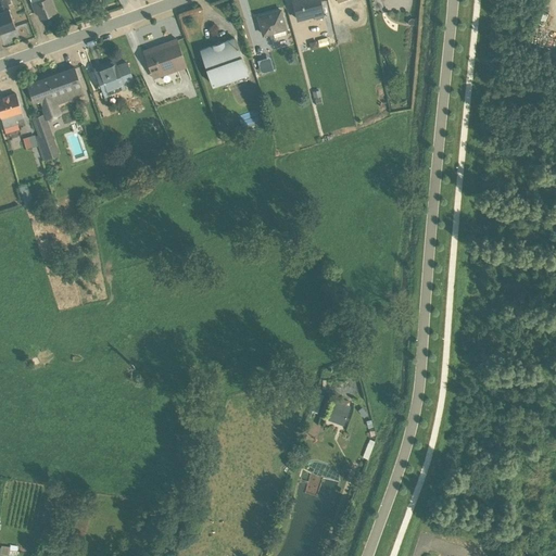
[(0,0),(0,33),(14,27),(4,0),(0,0)]
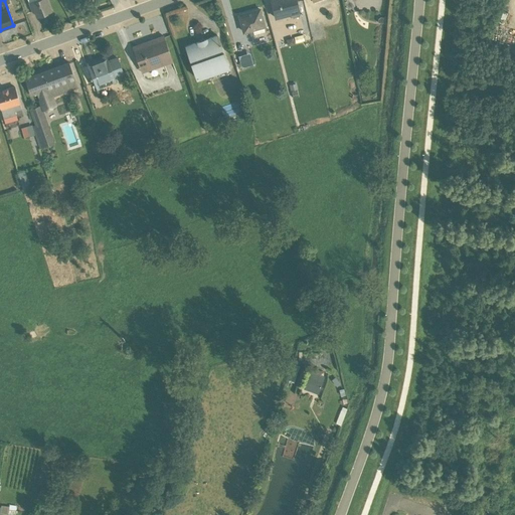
[(45,0),(27,0),(32,12),(34,11),(36,17),(50,11),(45,0)]
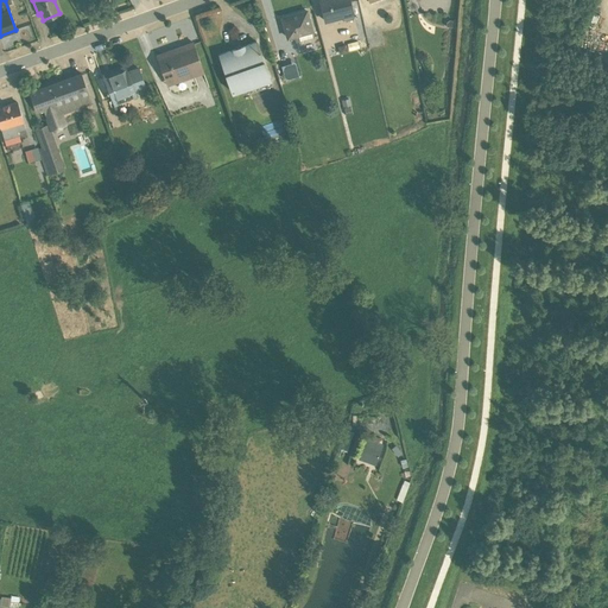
[(348,0),(318,0),(324,23),(342,18),(343,23),(353,20),(352,16),(353,16),(348,0)]
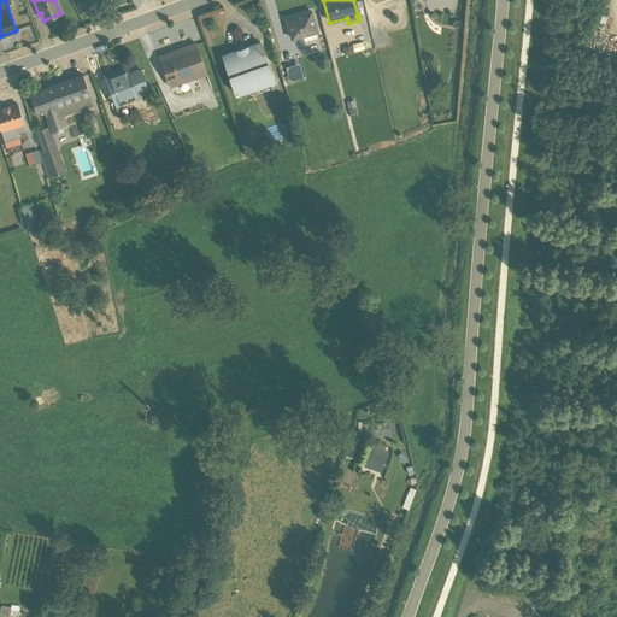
[(297,43),(318,37),(310,12),(286,18),(293,40),(295,40),(297,43)]
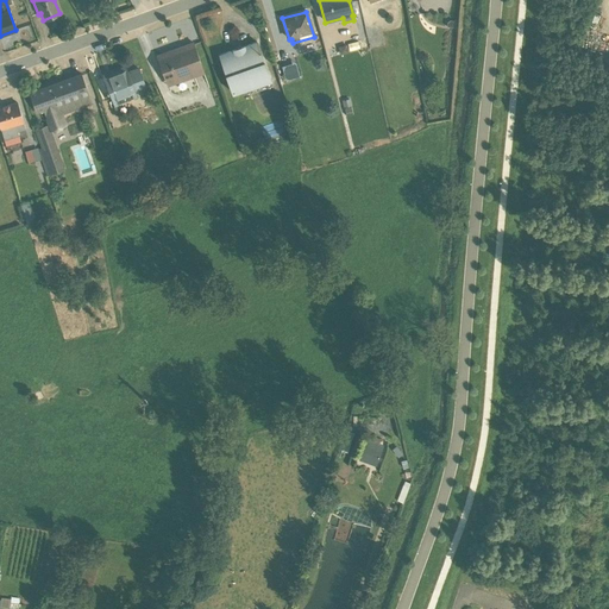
[(250,94),(271,87),(256,42),(219,55),(233,95),(248,89),(250,94)]
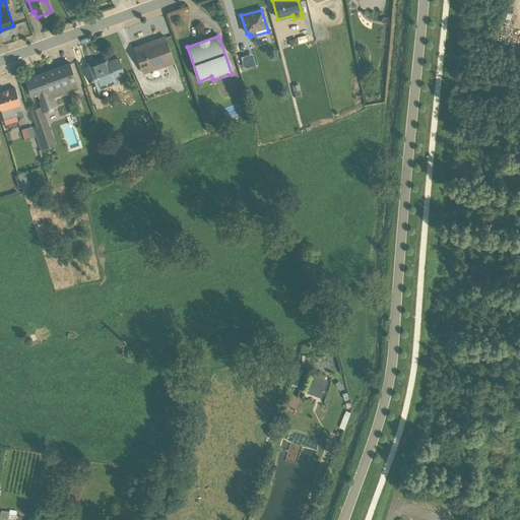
[(174,63),(164,37),(134,48),(143,74),(174,63)]
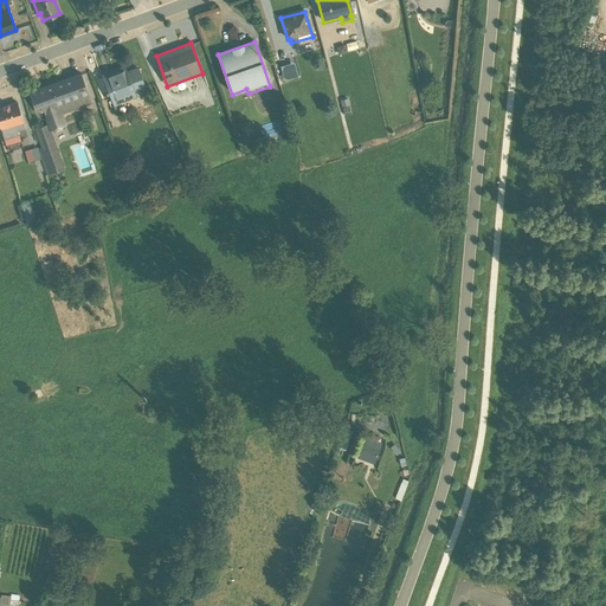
[(114,107),(115,105),(117,105),(116,103),(133,97),(133,100),(136,98),(134,92),(144,89),(137,69),(127,73),(124,68),(111,72),(103,76),(104,81),(114,107)]
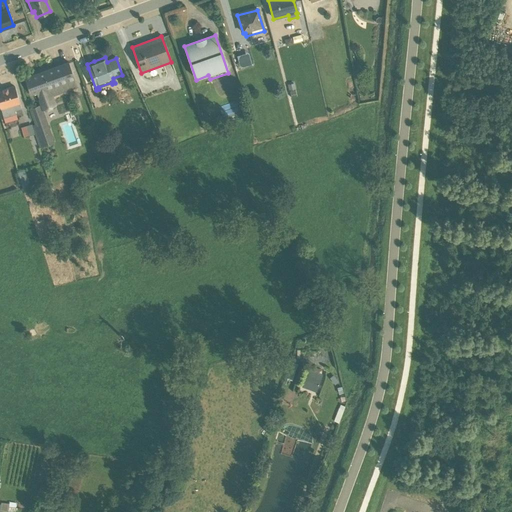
[(53,97),(77,87),(68,63),(24,79),(30,95),(36,93),(38,99),(37,100),(39,105),(37,106),(29,109),(34,125),(32,125),(40,148),(54,143),(43,111),(54,106),(56,105),(53,97)]
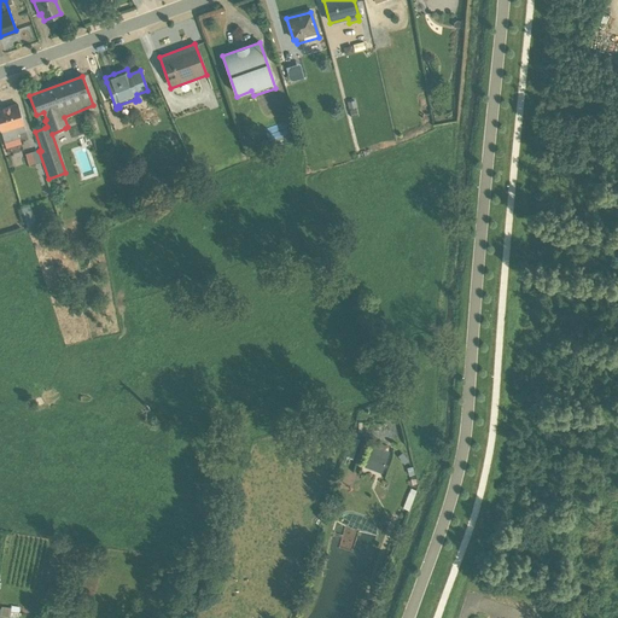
[(0,109),(0,130),(6,149),(21,144),(18,134),(24,132),(17,105),(0,109)]
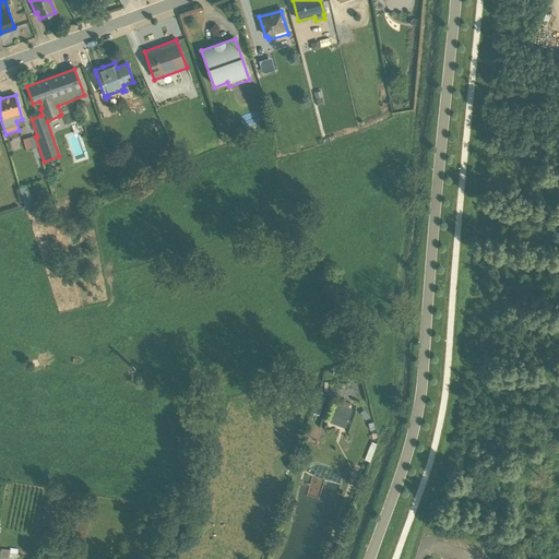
[(34,137),(22,140),(25,151),(37,147),(34,137)]
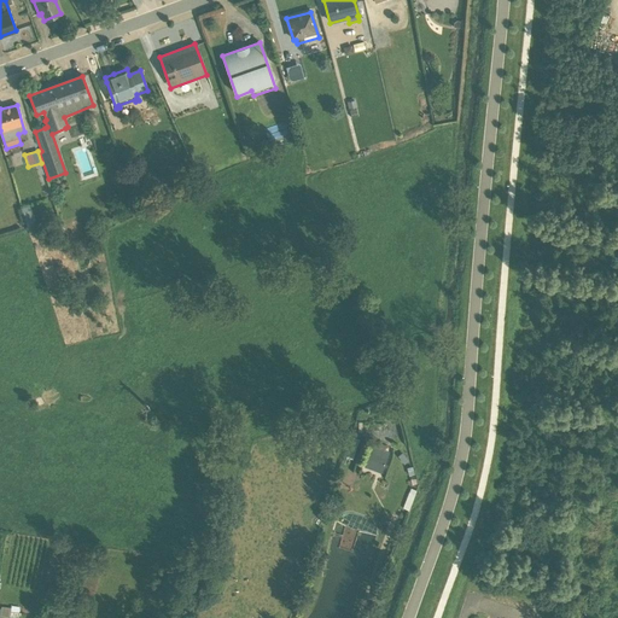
[(383,473),(392,447),(374,441),(365,466),(383,473)]
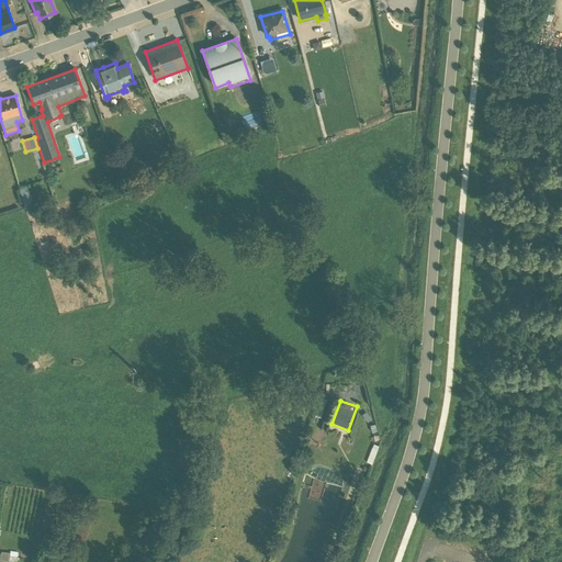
[(322,423),(314,422),(310,442),(323,446),(327,419),(323,418),(322,423)]
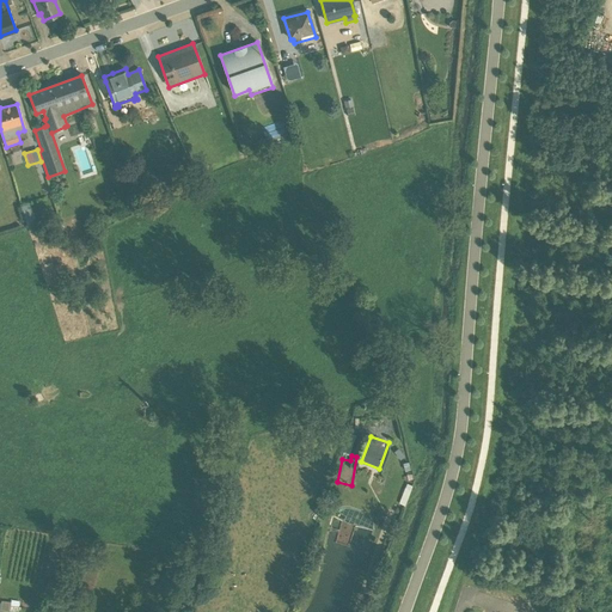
[(0,600),(0,611),(10,611),(17,611),(18,610),(20,611),(20,609),(34,610),(34,607),(34,604),(29,603),(11,600),(11,603),(0,600)]
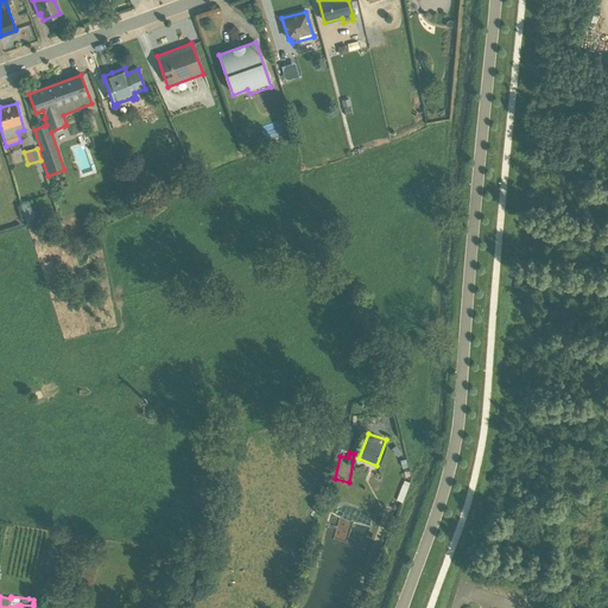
All buildings are outlined.
